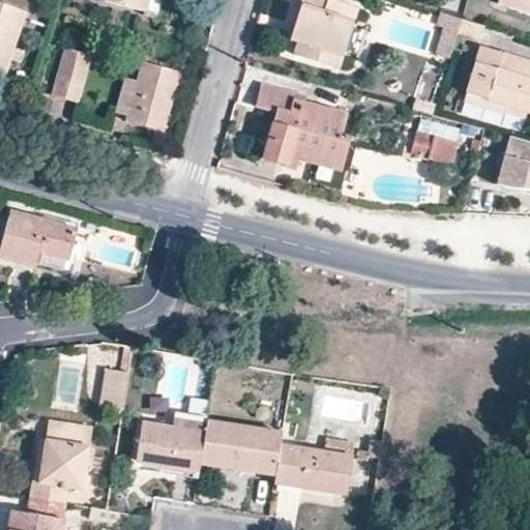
[(104,0),(145,12),(144,15),(153,18),(154,10),(146,8),(148,0),(104,0)]
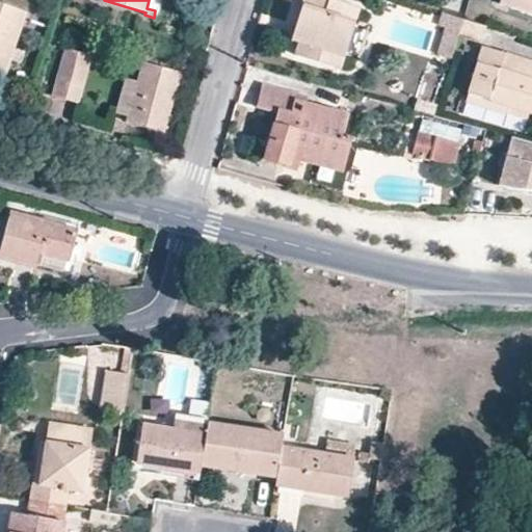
[(340,70),(360,7),(336,0),(306,0),(304,4),(293,40),(299,42),(295,55),(340,70)]
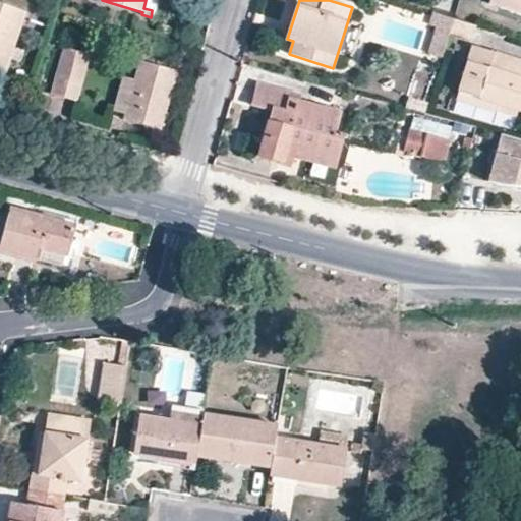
[(520,0),(489,0),(488,4),(520,14),(520,0)]
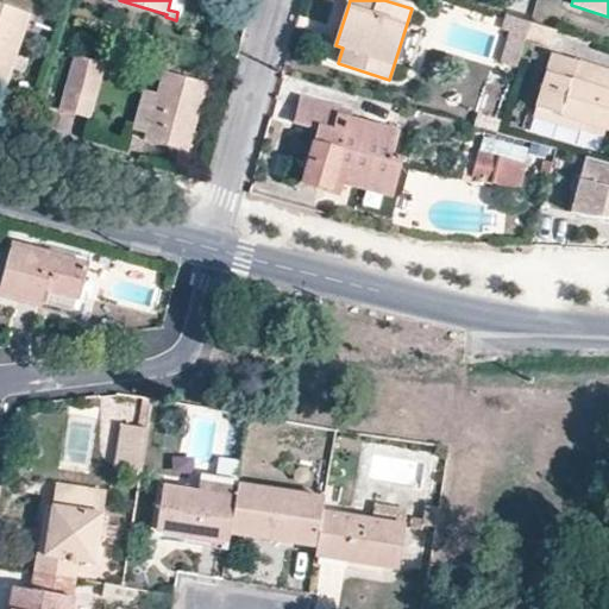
[(30,14),(0,4),(0,92),(5,94),(30,14)]
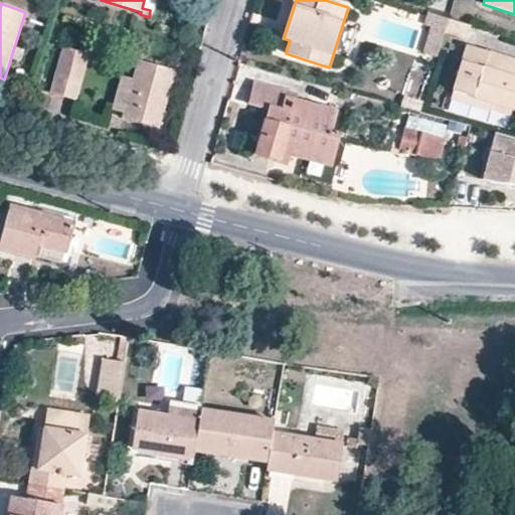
[(449,19),(427,13),(423,25),(431,27),(428,33),(443,37),(444,33),(449,19)]
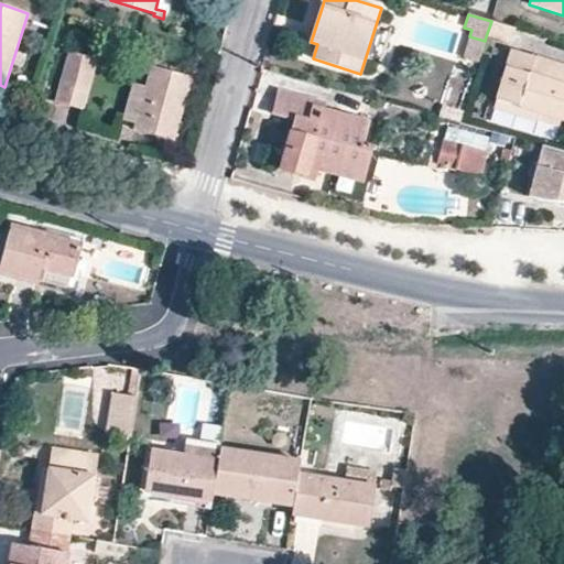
[(516,29),(491,21),(486,36),(511,44),(516,29)]
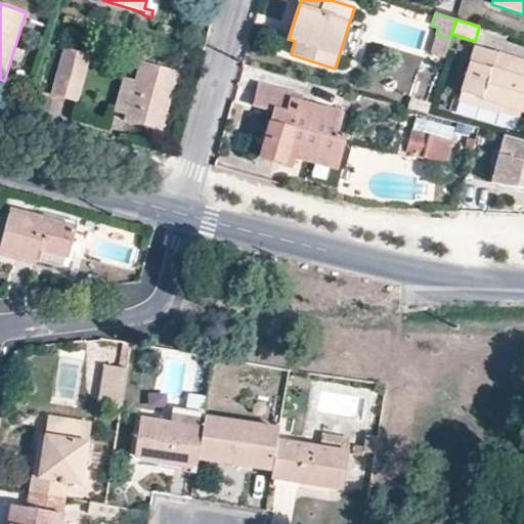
[(450,38),(436,34),(431,53),(444,57),(450,38)]
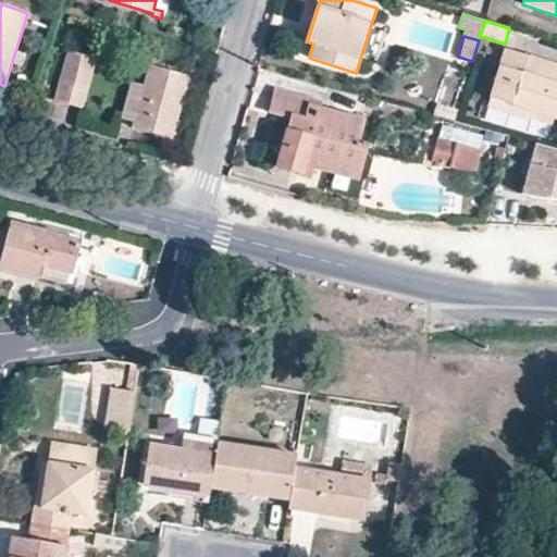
[(487,108),(531,121),(533,111),(554,118),(556,118),(556,64),(504,49),(487,108)]
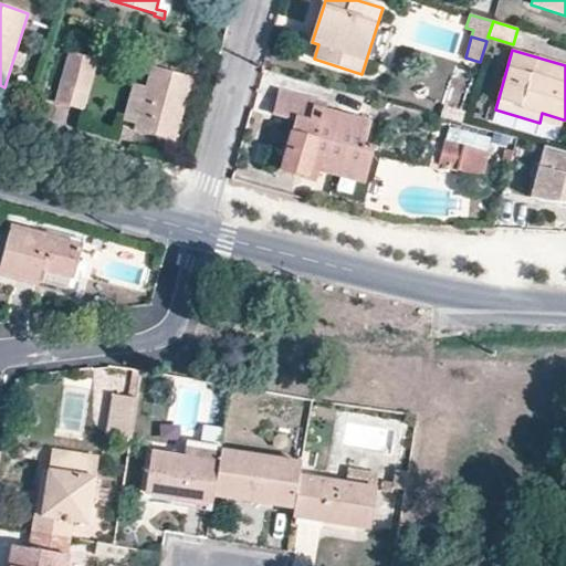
[(96,61),(70,53),(59,101),(83,107),(96,61)]
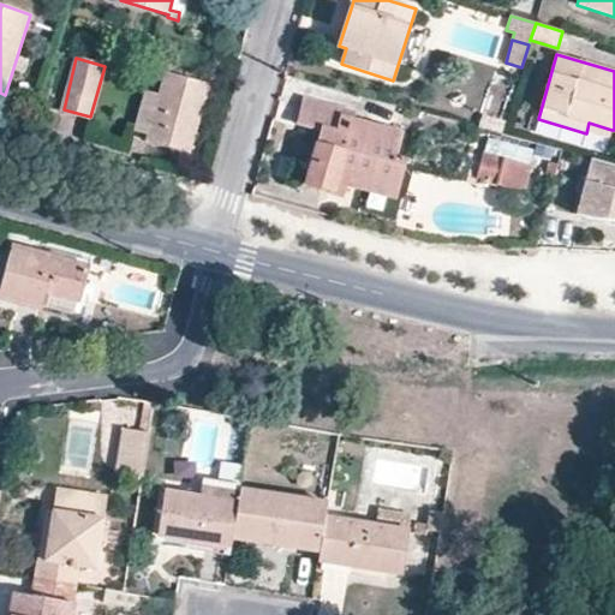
[(148,90),(138,121),(151,125),(148,136),(147,142),(181,153),(195,107),(203,109),(210,85),(165,73),(159,94),(148,90)]
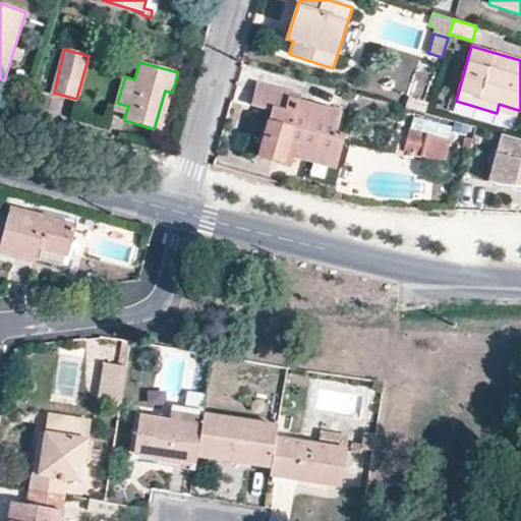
[(259,157),(284,164),(286,156),(296,158),(335,169),(342,137),(335,134),(342,112),(300,102),(302,94),(258,82),(251,104),(273,109),(267,129),(259,157)]
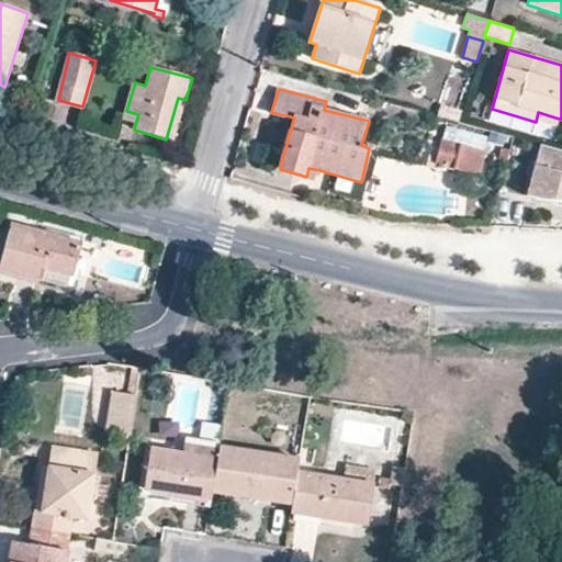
[(175,142),(186,100),(178,98),(166,139),(175,142)]
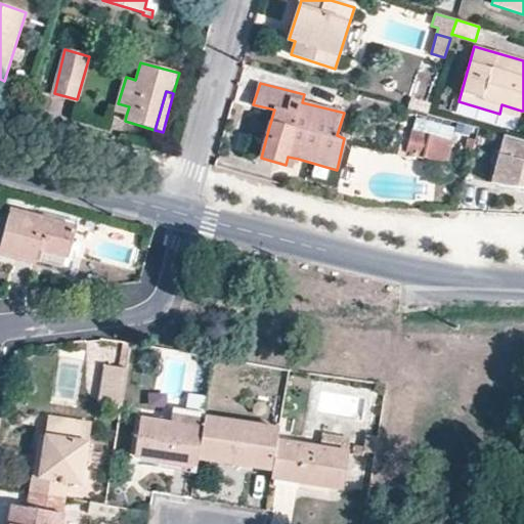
[(410,98),(407,110),(426,115),(430,102),(410,98)]
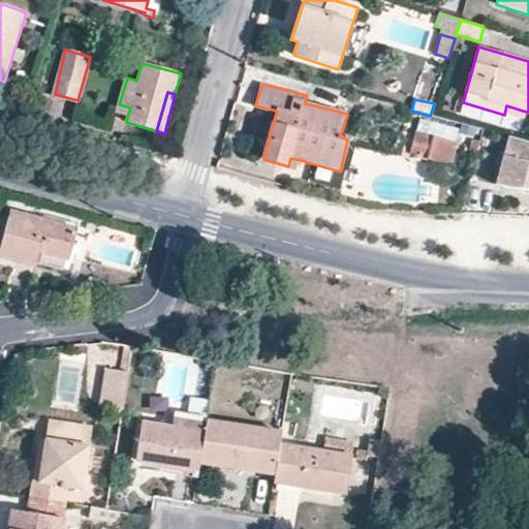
[(130,107),(119,104),(117,114),(127,117),(130,107)]
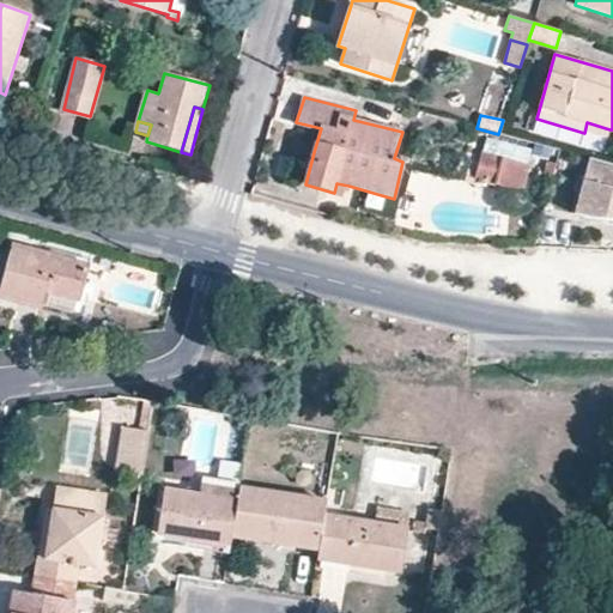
[(587,122),(584,133),(607,139),(610,129),(587,122)]
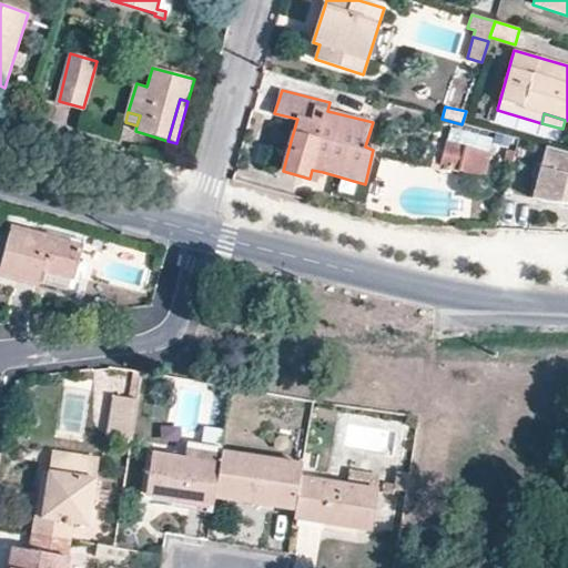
[(490,154),(447,142),(440,166),(485,176),(490,154)]
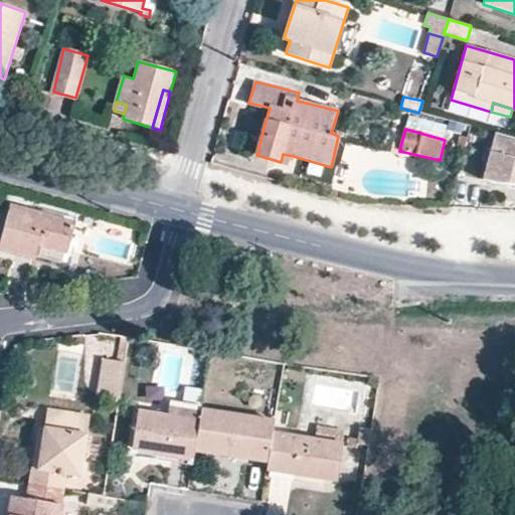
[(514,139),(496,135),(482,181),(496,184),(514,185),(514,139)]
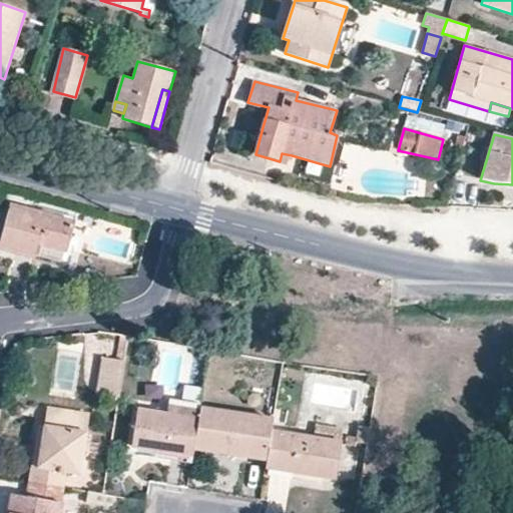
[(282,153),(280,161),(289,163),(292,155),(282,153)]
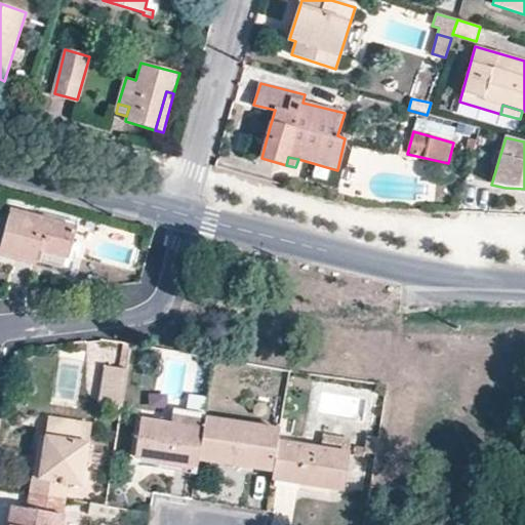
[(76,227),(10,209),(0,246),(0,255),(36,266),(38,263),(66,271),(76,227)]
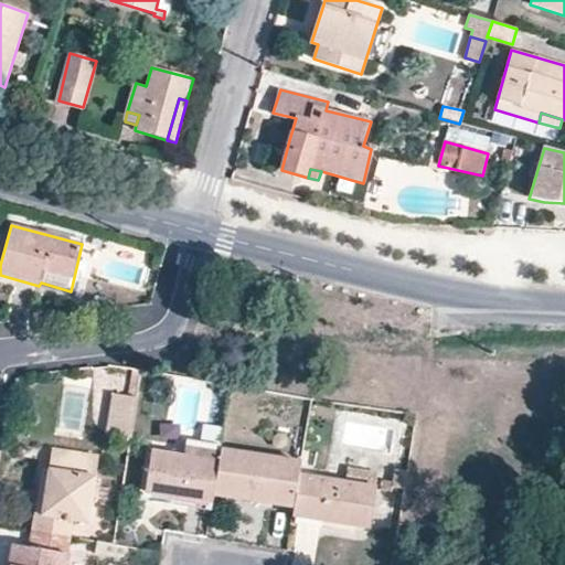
[(142,370),(134,368),(129,396),(138,397),(142,370)]
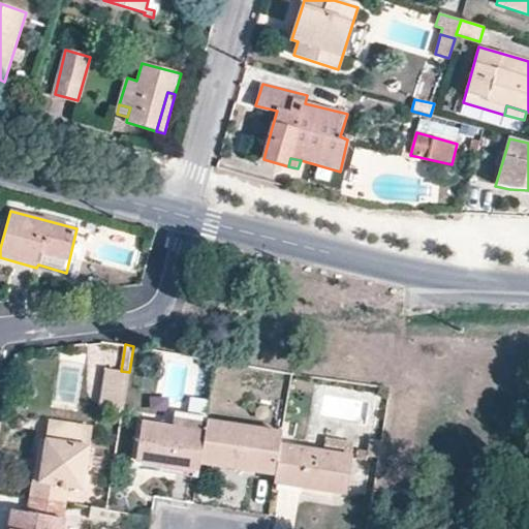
[(129,372),(121,371),(105,368),(99,404),(123,408),(129,372)]
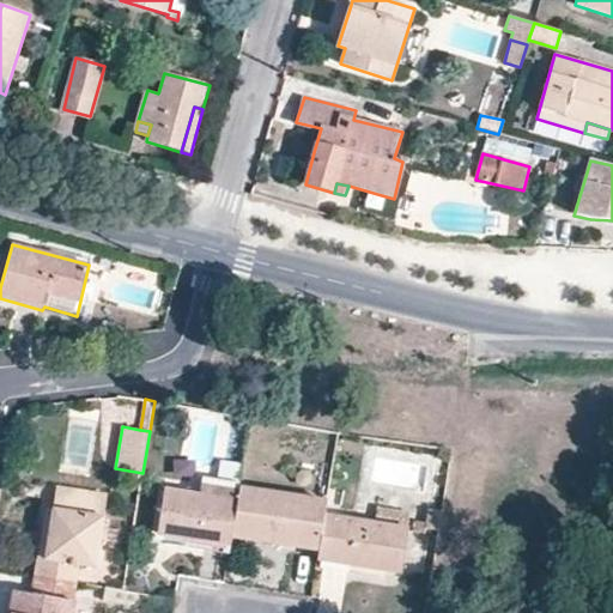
[(212,544),(230,547),(231,539),(240,487),(241,483),(204,477),(200,495),(165,489),(157,535),(212,544)]
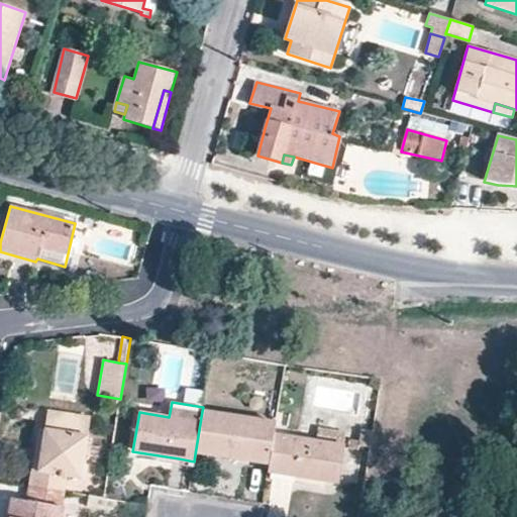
[(31,472),(28,488),(65,494),(67,477),(80,480),(90,417),(48,411),(42,447),(38,473),(31,472)]
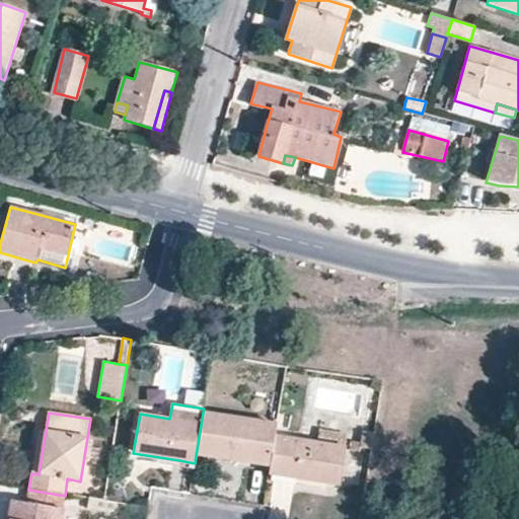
[(275,436),(277,424),(203,413),(196,456),(234,462),(270,467),(275,436)]
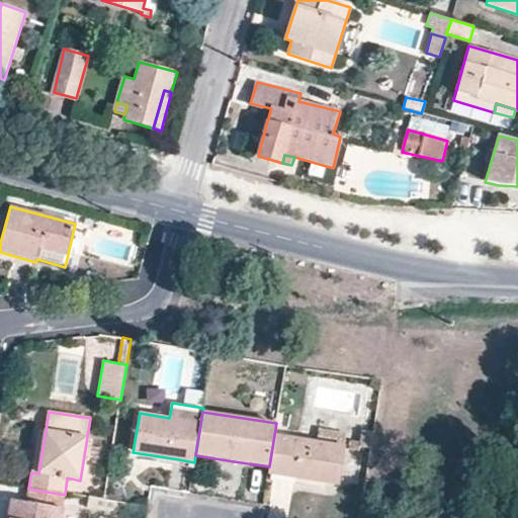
[(316,441),(343,446),(346,432),(318,428),(316,441)]
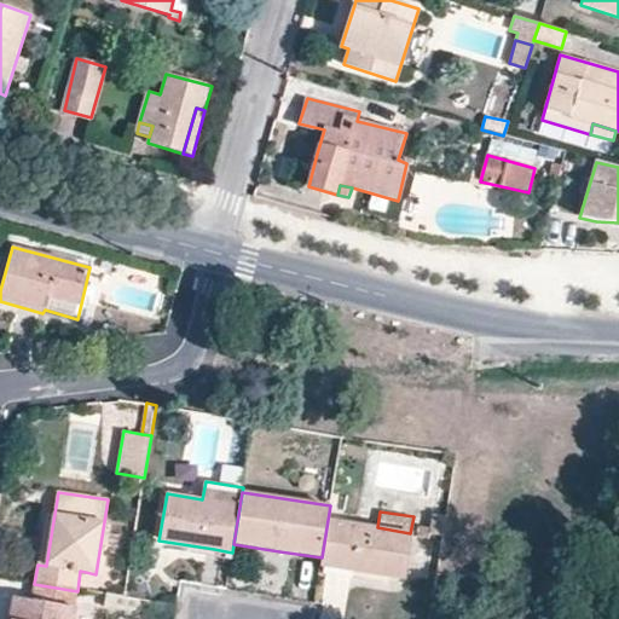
[(322,557),(320,565),(339,568),(403,579),(410,533),(377,527),(328,520),(322,557)]
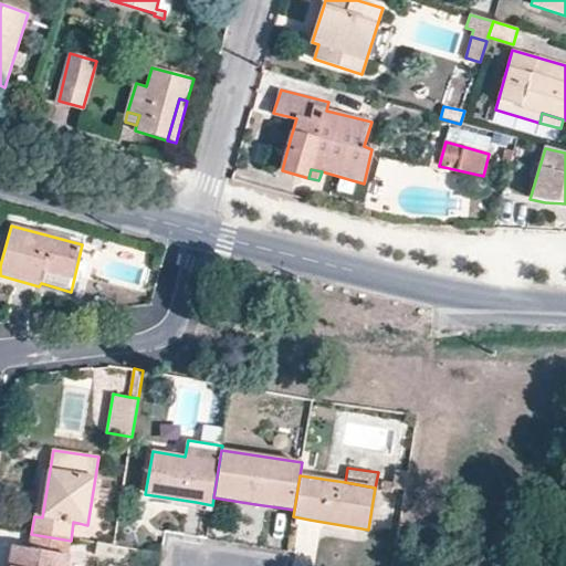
[(66,565),(71,541),(31,534),(28,549),(10,546),(7,565),(66,565)]
